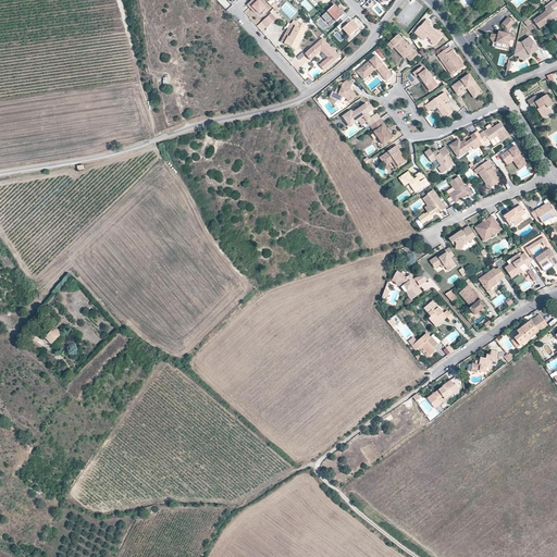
[(265,8),(258,0),(251,0),(247,5),(251,11),(252,10),(255,11),(256,10),(259,14),(265,8)]
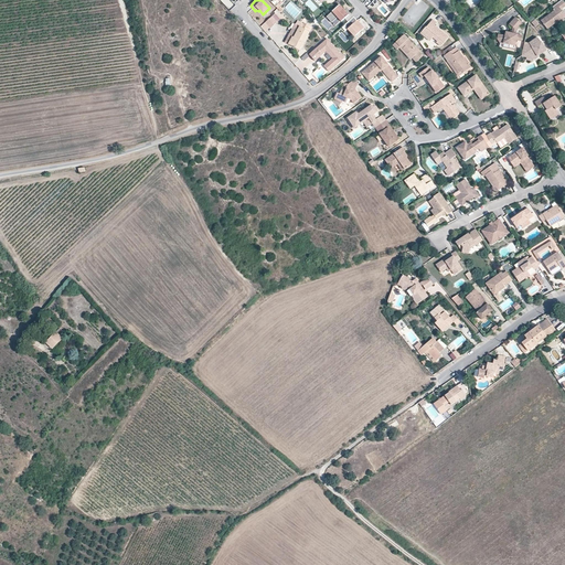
[(562,19),(560,17),(564,13),(561,10),(564,7),(564,3),(562,0),(561,0),(552,7),(555,10),(541,20),(547,30),(555,23),(562,19)]
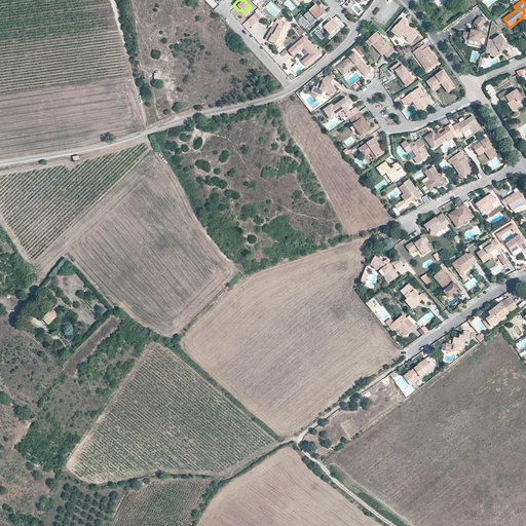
[(324,21),(329,15),(323,8),(321,9),(316,4),(304,15),(309,21),(314,16),(317,20),(321,17),(324,21)]
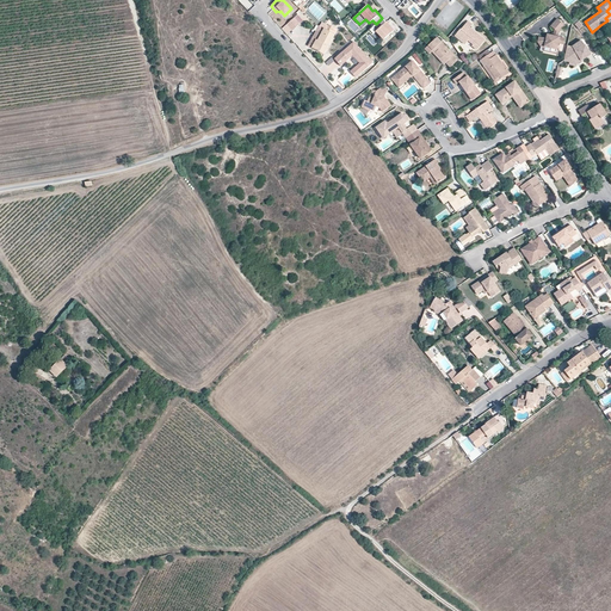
[(610,19),(610,16),(610,14),(605,18),(608,20),(600,25),(602,26),(610,19)]
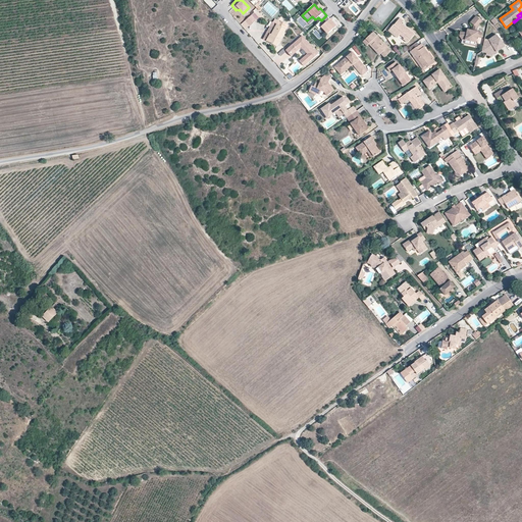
[(250,27),(256,21),(251,15),(245,21),(250,27)]
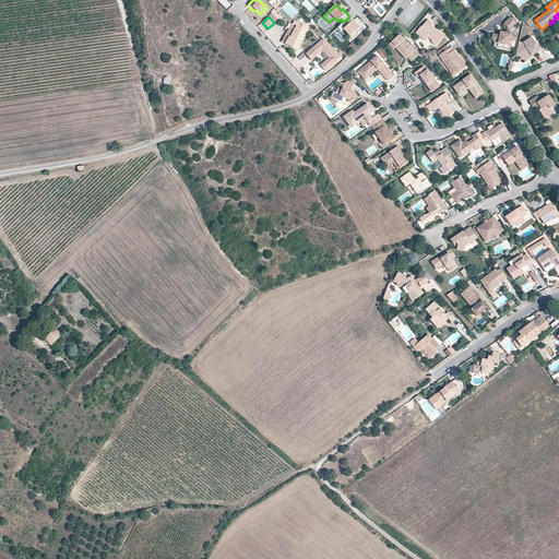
[(360,27),(349,16),(344,22),(339,27),(342,31),(344,28),(352,36),(360,27)]
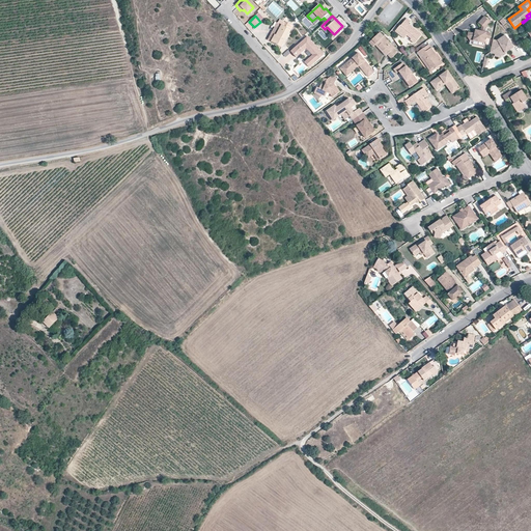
[(491,23),(484,17),(479,23),(481,25),(480,31),(476,30),(475,33),(469,32),(468,36),(470,40),(473,42),(473,40),(484,44),(485,37),(490,38),(491,33),(485,32),(486,28),(491,23)]
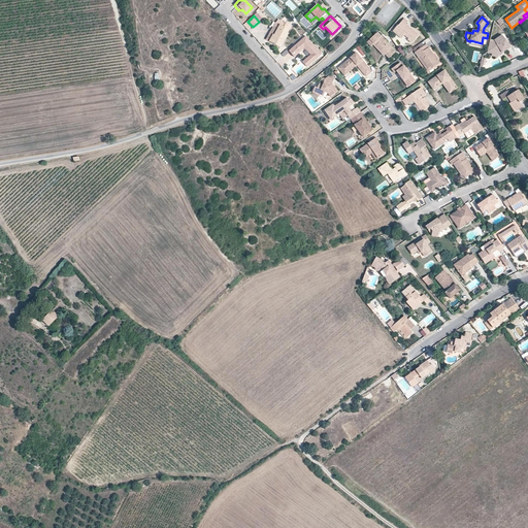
[(408,22),(404,18),(398,26),(398,25),(393,31),(402,38),(405,35),(409,38),(408,39),(413,43),(420,35),(406,24),(408,22)]
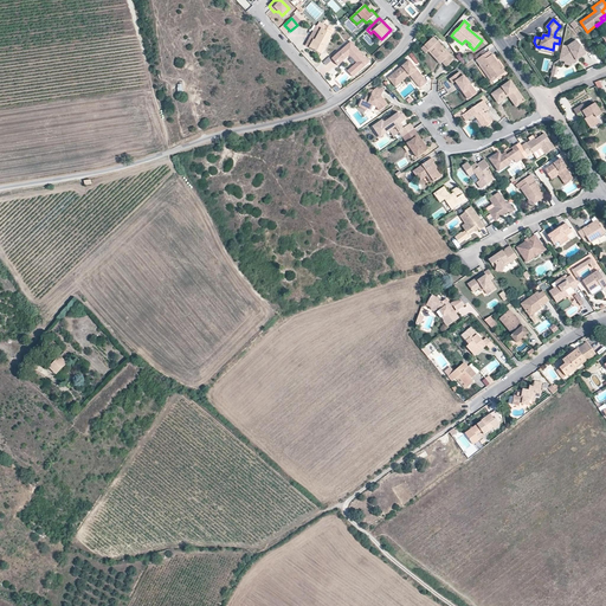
[(305,45),(321,55),(335,30),(327,25),(327,26),(320,21),(317,26),(317,25),(305,45)]
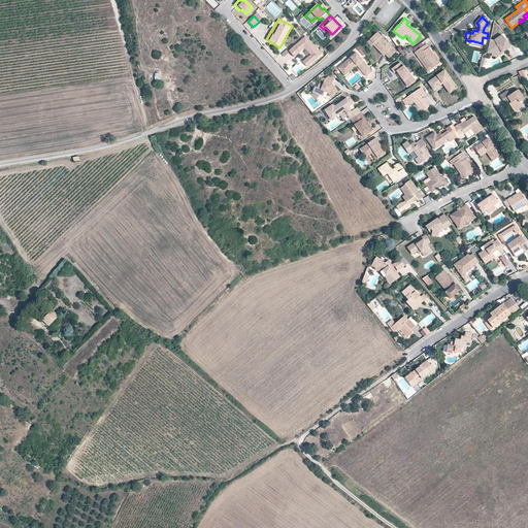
[(393,47),(377,32),(367,42),(371,46),(373,44),(375,43),(386,54),(389,58),(395,52),(392,47),(393,47)]
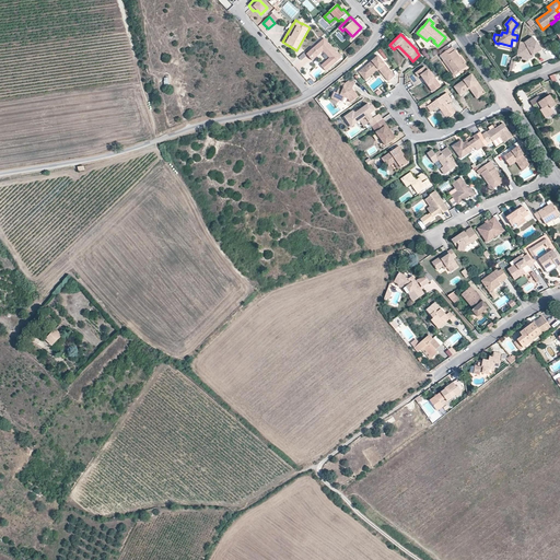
[(524,43),(520,42),(517,56),(523,57),(523,55),(527,56),(529,58),(532,59),(534,57),(533,56),(532,54),(534,53),(535,55),(543,50),(537,42),(536,42),(534,37),(524,43)]
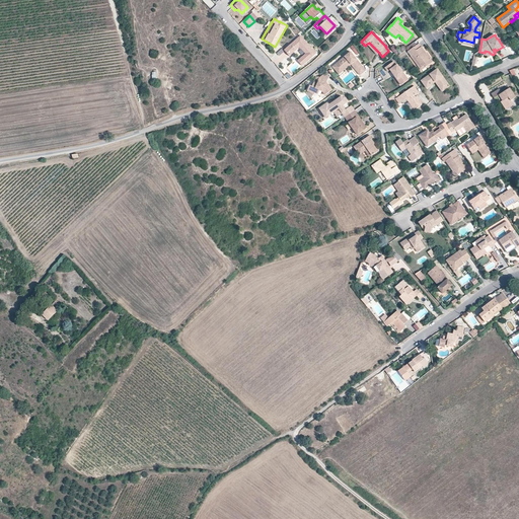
[(316,53),(300,35),(284,50),(285,51),(290,56),(300,48),(305,54),(297,60),(302,66),(316,53)]
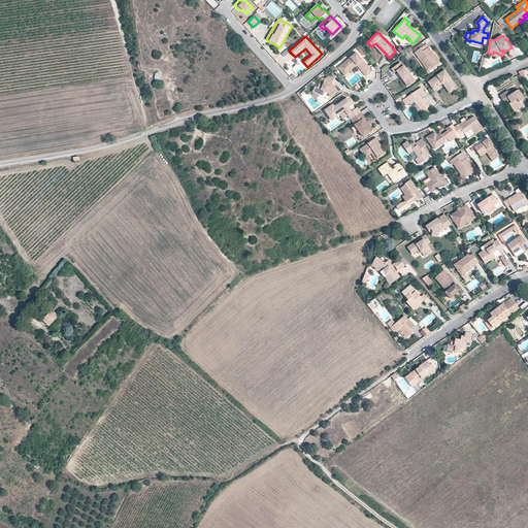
[(386,54),(375,43),(373,44),(384,56),(386,54)]
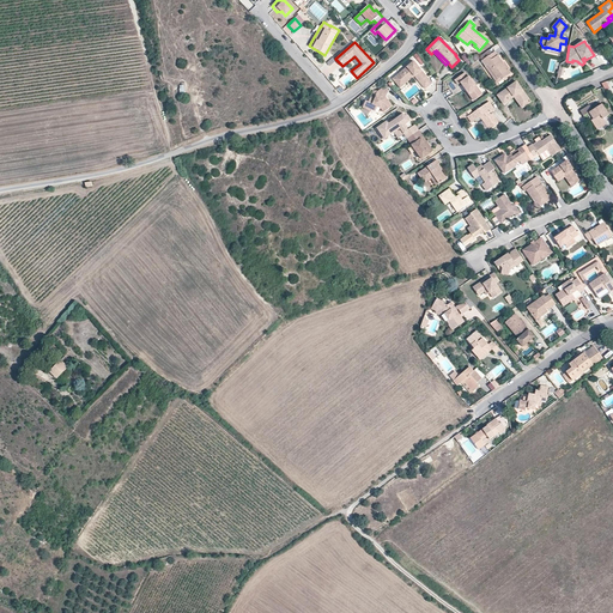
[(511,73),(496,50),(481,61),(486,67),(487,65),(498,79),(501,77),(503,79),(511,73)]
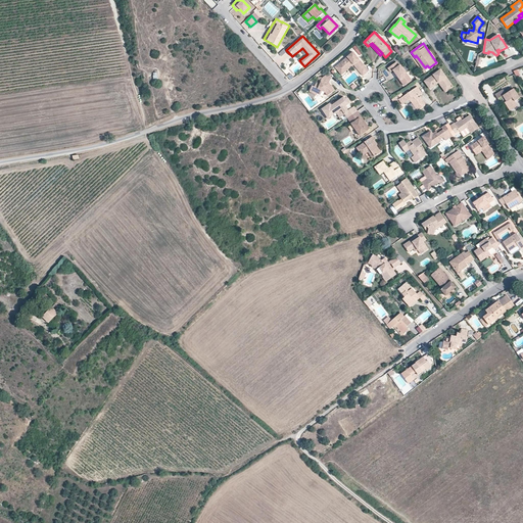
[(369,70),(353,52),(335,67),(340,74),(352,63),(354,65),(363,76),(369,70)]
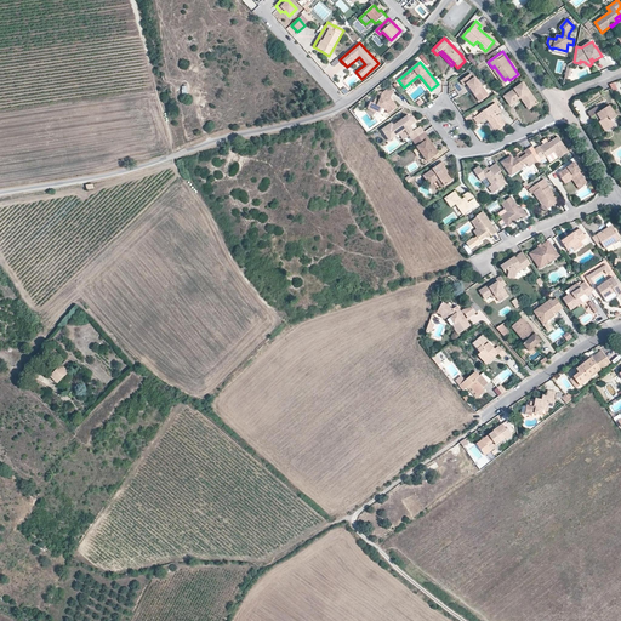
[(503,85),(510,80),(507,78),(505,80),(494,66),(493,68),(503,85)]
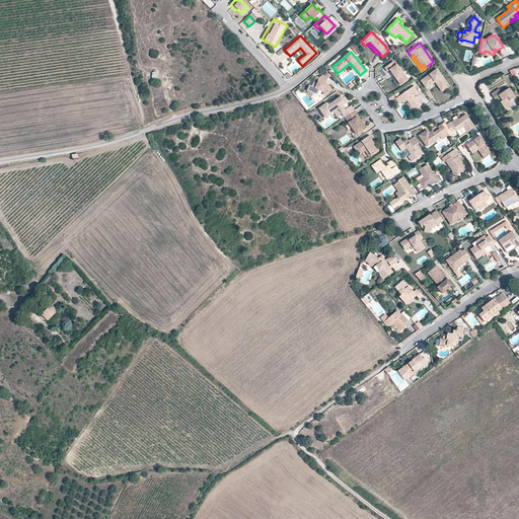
[(403,83),(409,80),(397,64),(396,65),(393,61),(385,68),(388,72),(390,70),(397,80),(399,78),(403,83)]
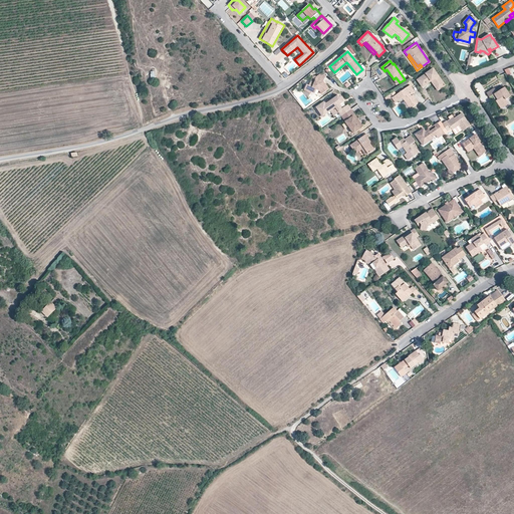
[(335,74),(348,64),(346,62),(334,72),(335,74)]
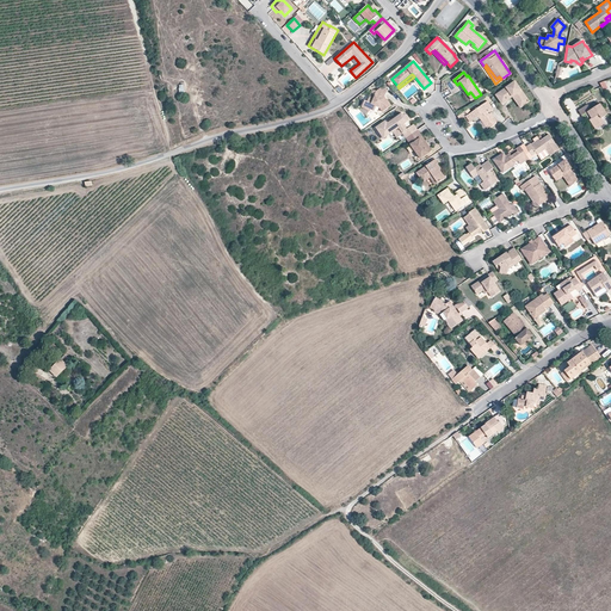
[(529,102),(514,81),(497,94),(503,104),(513,97),(520,107),(529,102)]
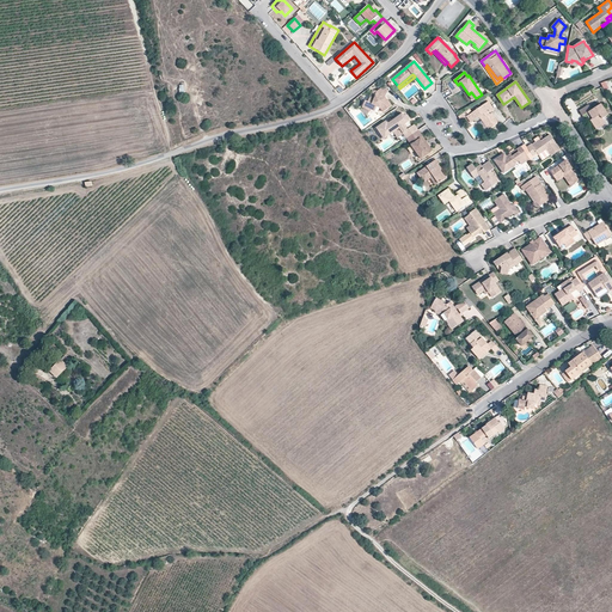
[(386,97),(389,91),(381,87),(377,92),(373,90),(368,102),(366,101),(362,108),(371,111),(371,110),(375,112),(378,108),(380,109),(384,112),(392,105),(389,99),(387,99),(386,97)]
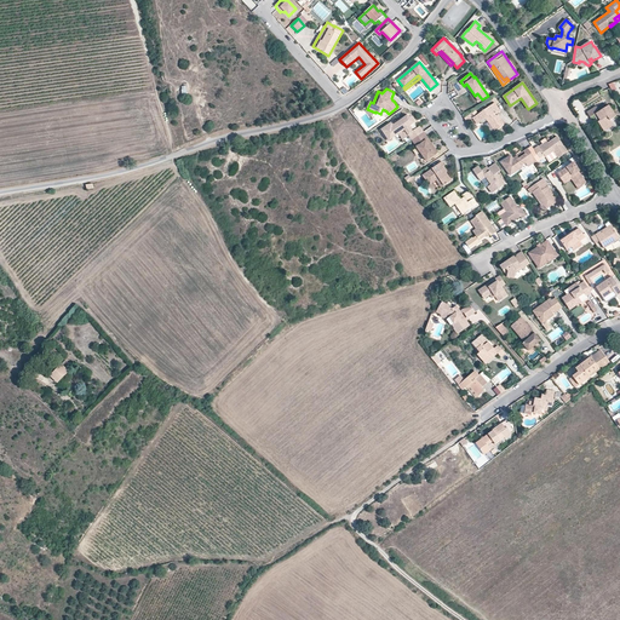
[(579,99),(572,103),(579,115),(585,112),(579,99)]
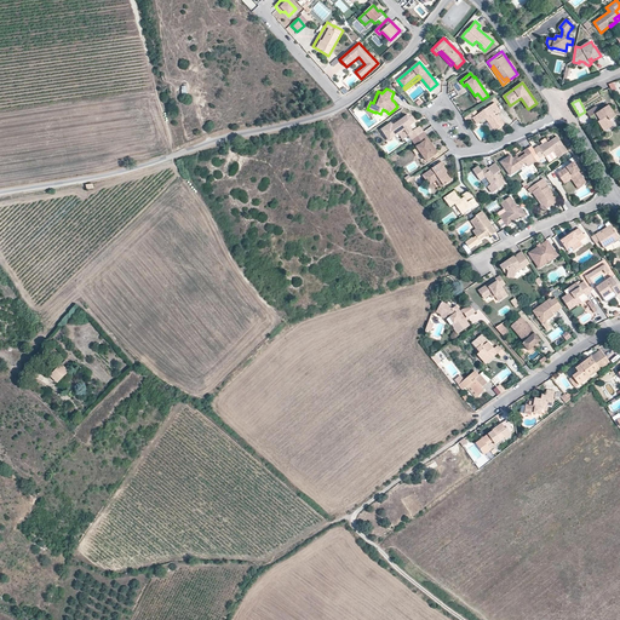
[(494,103),(472,118),(476,121),(477,120),(480,124),(486,119),(488,120),(489,119),(498,130),(504,126),(504,124),(498,115),(497,116),(495,114),(500,112),(494,103)]
